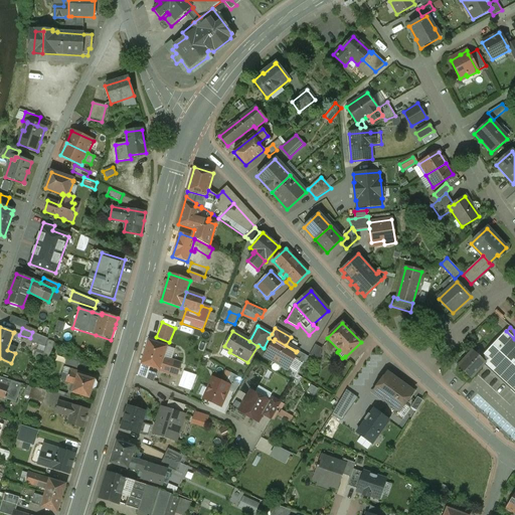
[(514,339),(506,331),(484,355),(491,362),(499,369),(494,374),(510,388),(514,383),(514,339)]
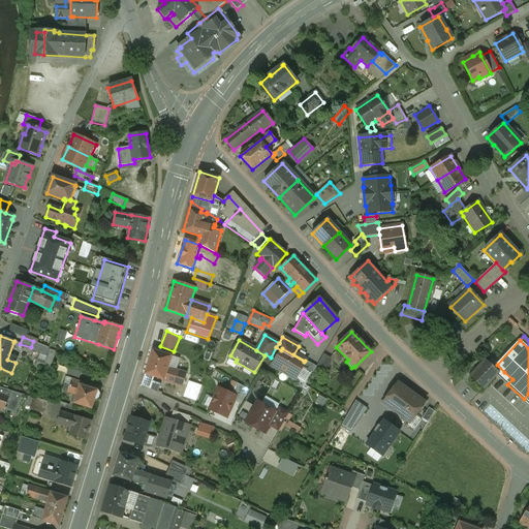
[(49,348),(33,341),(31,347),(34,349),(33,351),(45,355),(47,355),(49,348)]
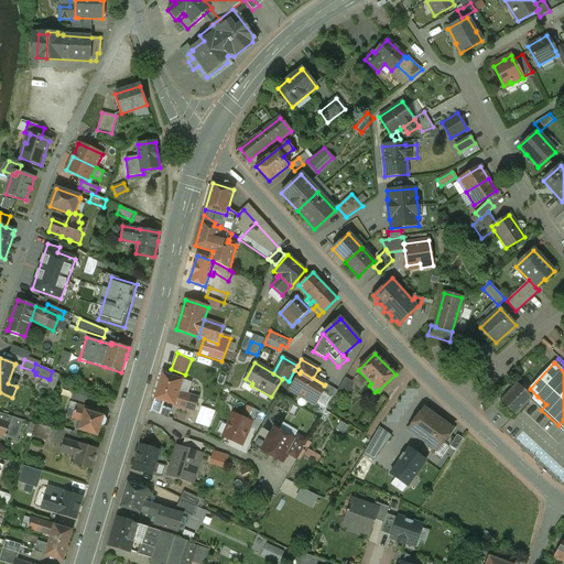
[(324,386),(301,371),(300,373),(291,390),(314,404),(326,384),(325,384),(324,386)]
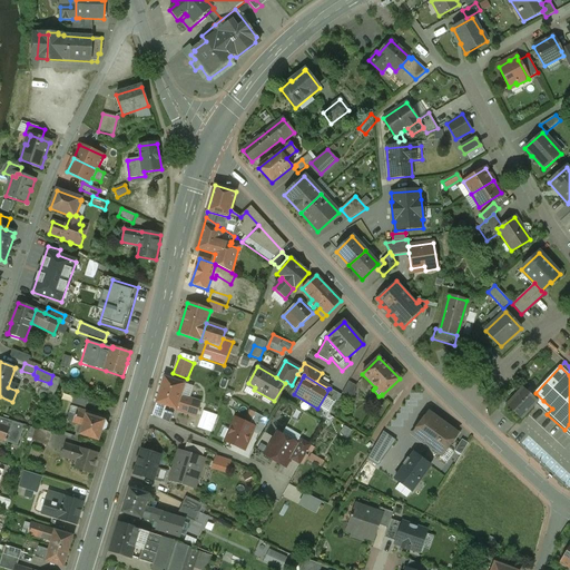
[(53,377),(49,391),(55,393),(59,379),(53,377)]
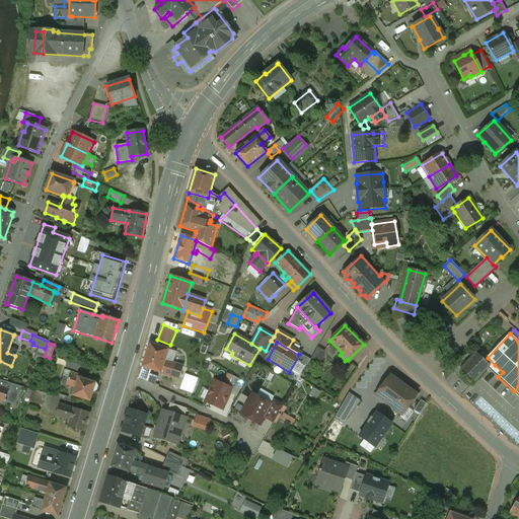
[(168,350),(149,344),(142,367),(160,373),(161,373),(164,362),(168,350)]
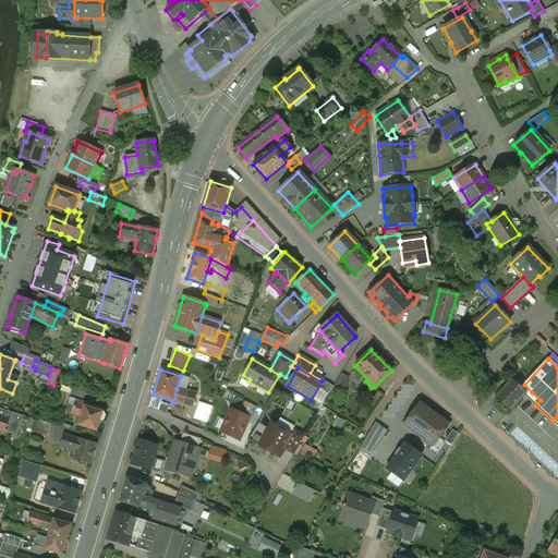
[(348,377),(341,374),(335,385),(341,389),(348,377)]
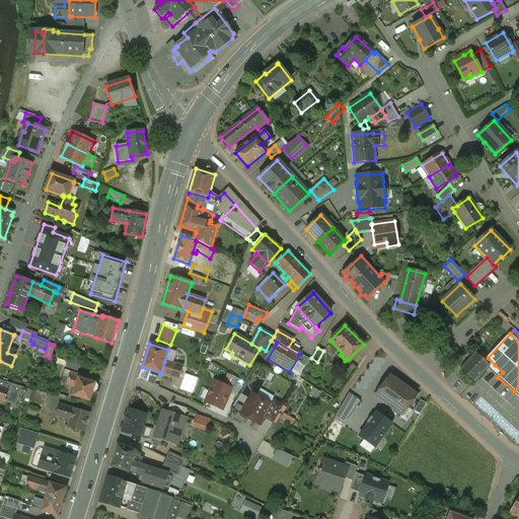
[(475,354),(461,369),(474,381),(488,366),(489,366),(485,362),(475,354)]
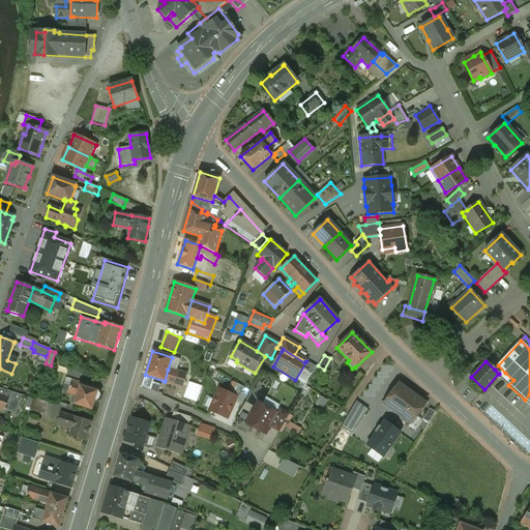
[(505,373),(498,365),(495,370),(499,374),(498,374),(500,376),(505,373)]
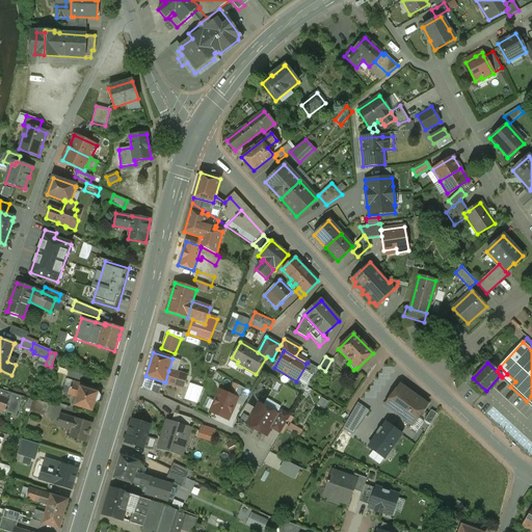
[(81,374),(69,370),(67,376),(79,380),(81,374)]
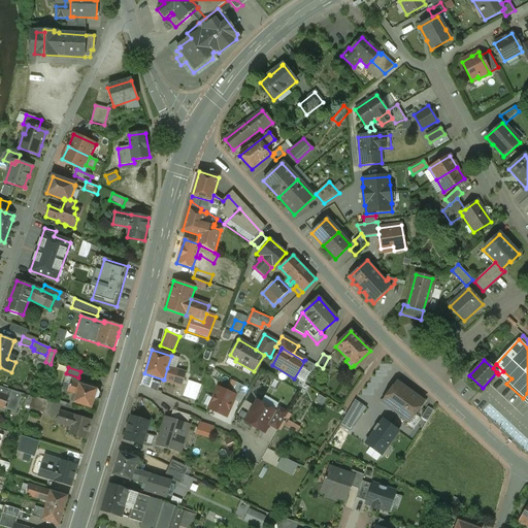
[(185,373),(167,368),(164,380),(180,385),(185,373)]
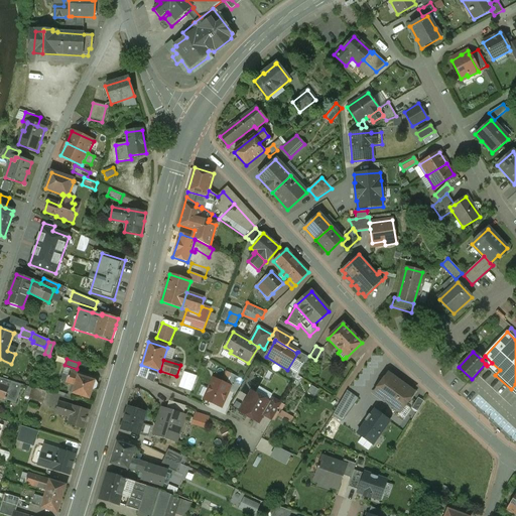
[(93,377),(71,370),(67,383),(75,385),(73,393),(89,399),(92,390),(93,390),(96,389),(97,385),(96,382),(92,380),(93,377)]
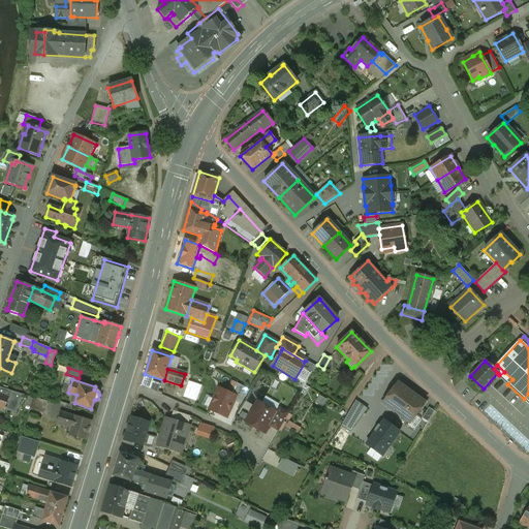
[(189,379),(184,396),(197,400),(203,384),(189,379)]
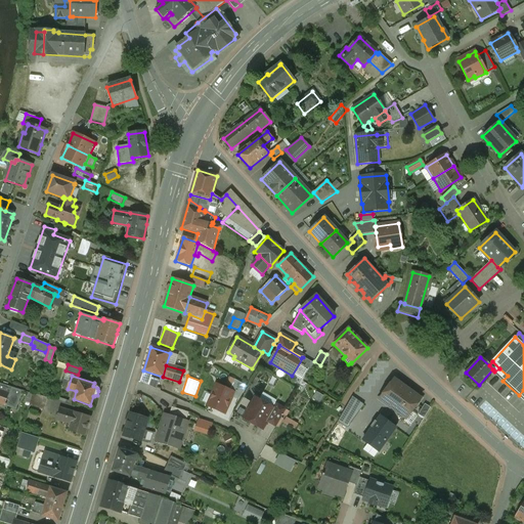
[(174,385),(162,381),(160,385),(172,390),(174,385)]
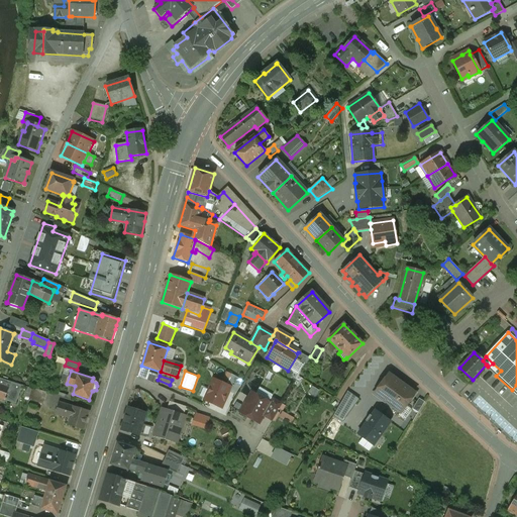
[(415,394),(392,377),(387,378),(375,394),(401,413),(415,394)]
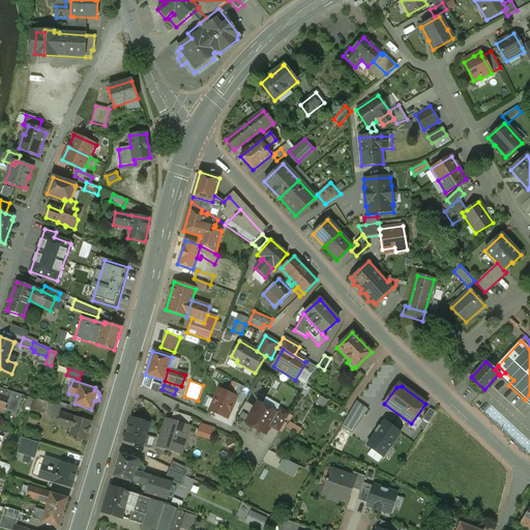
[(11,391),(0,388),(0,395),(8,399),(11,391)]
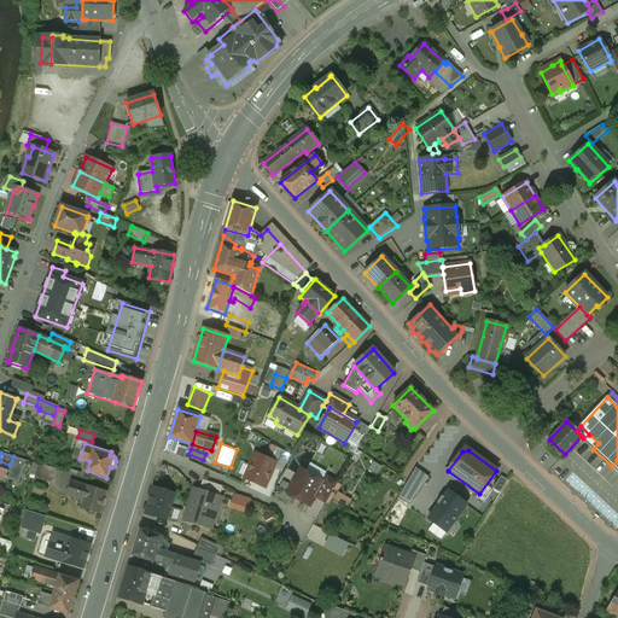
[(277,464),(255,454),(244,478),(256,484),(266,488),(277,464)]
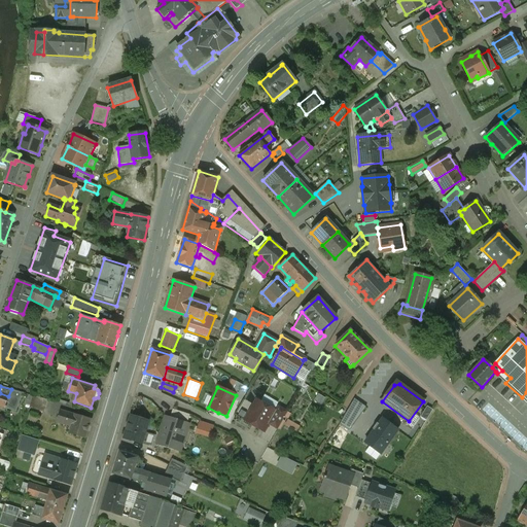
[(23,393),(11,389),(8,396),(20,400),(23,393)]
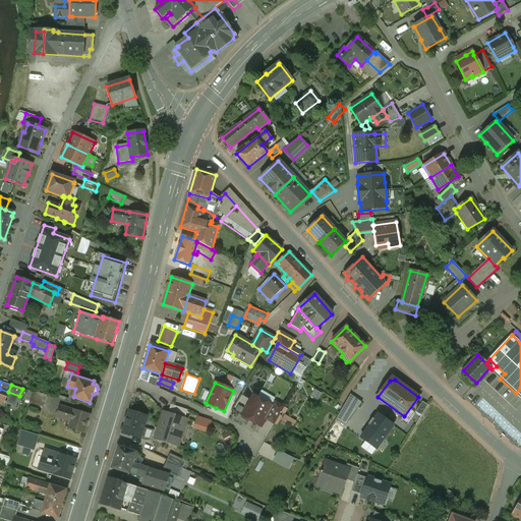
[(0,401),(5,404),(5,403),(15,407),(19,396),(8,392),(0,389),(0,401)]
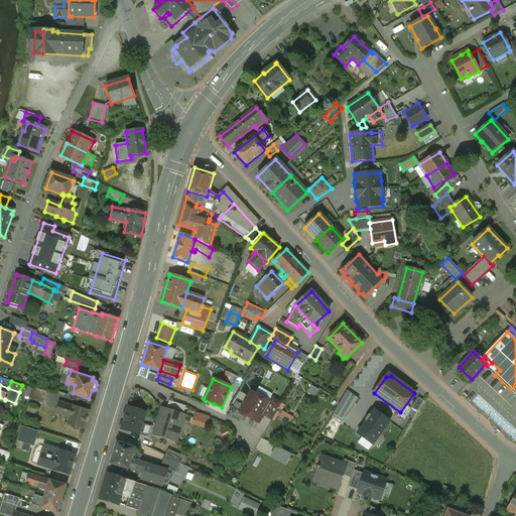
[(47,392),(32,388),(29,397),(45,401),(47,392)]
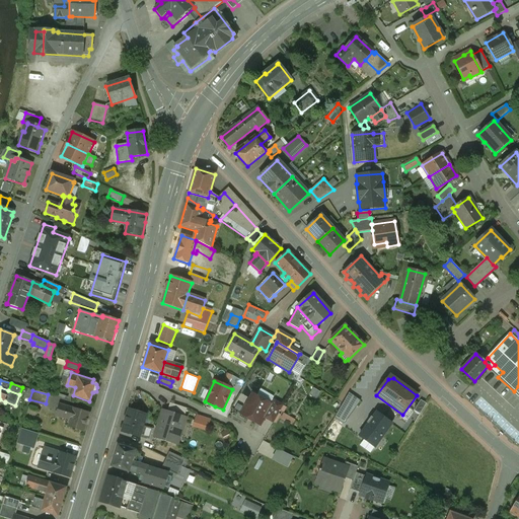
[(271,404),(253,394),(241,415),(260,425),(265,417),(272,405),(271,404)]
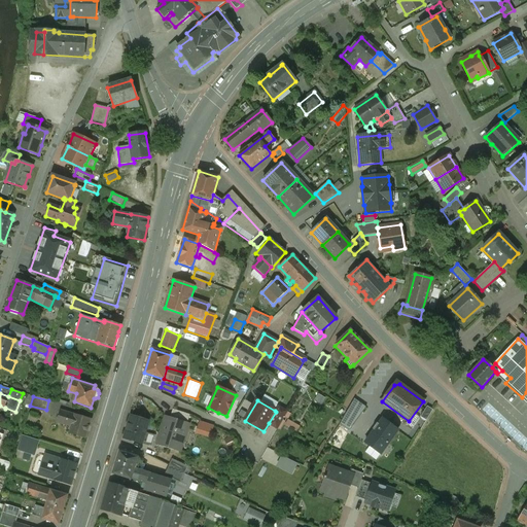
[(381,421),(362,407),(352,420),(372,434),(381,421)]
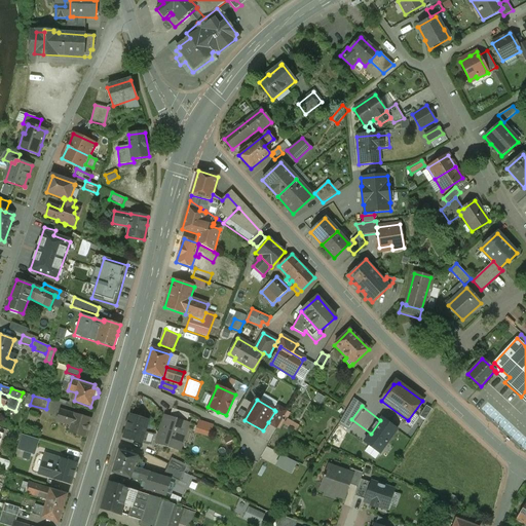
[(287,412),(276,407),(274,410),(275,411),(268,422),(277,428),(287,412)]
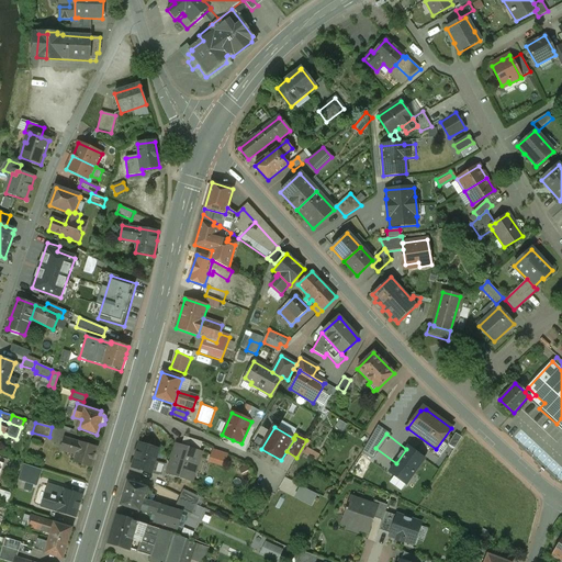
[(461,438),(454,435),(448,446),(454,449),(461,438)]
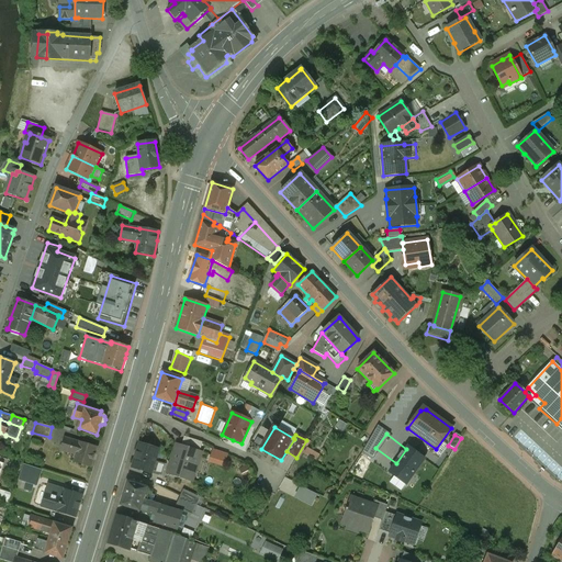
[(202,442),(184,437),(181,447),(199,452),(202,442)]
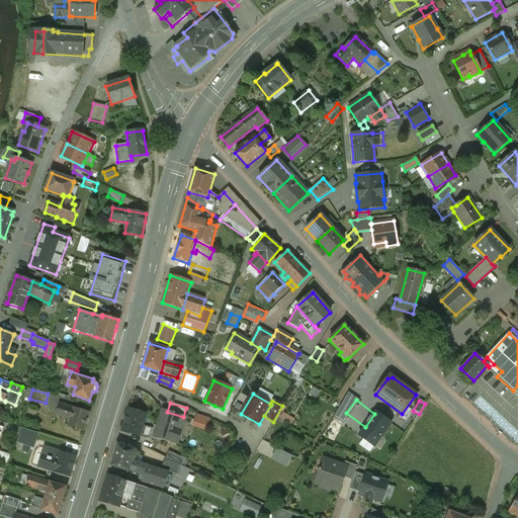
[(89,413),(60,404),(56,416),(70,420),(68,426),(84,431),(89,413)]
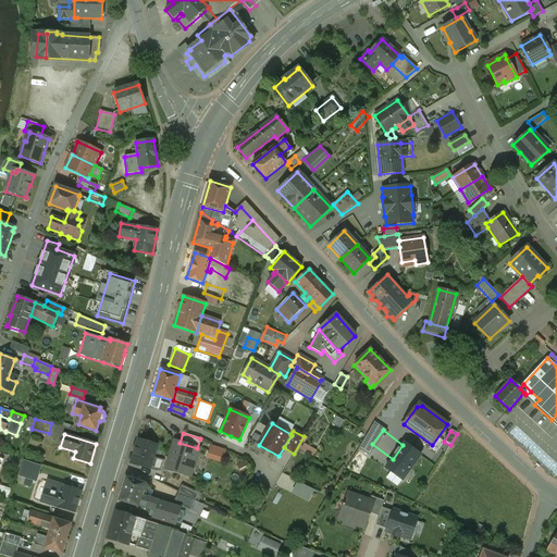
[(157,446),(138,440),(131,463),(149,469),(153,457),(157,446)]
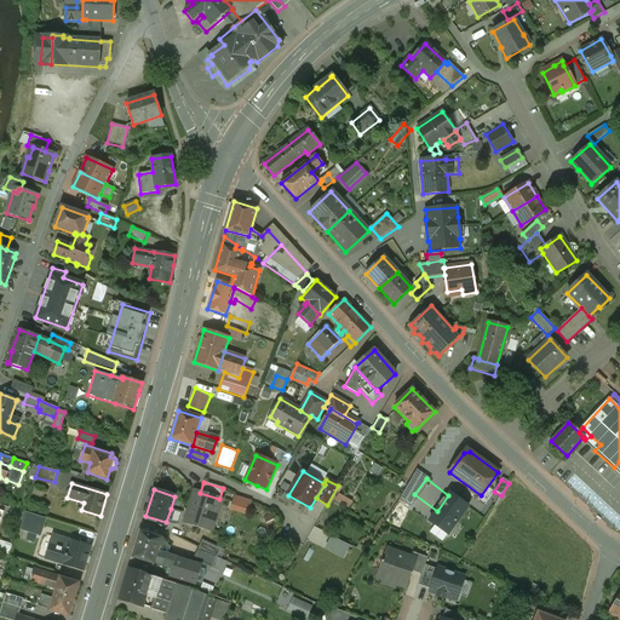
[(200,493),(196,492),(187,523),(210,530),(219,499),(200,493)]
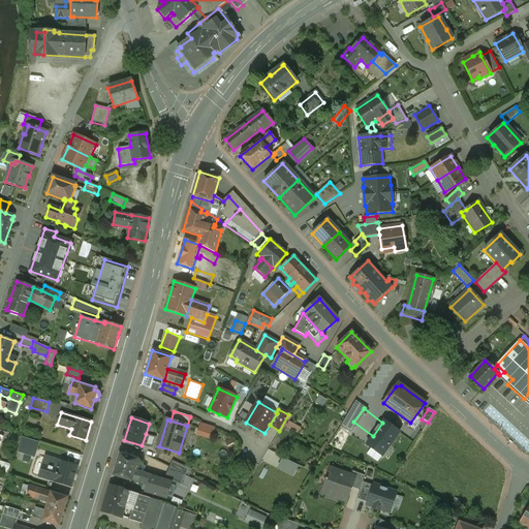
[(373,436),(367,444),(381,456),(399,432),(383,422),(373,436)]
